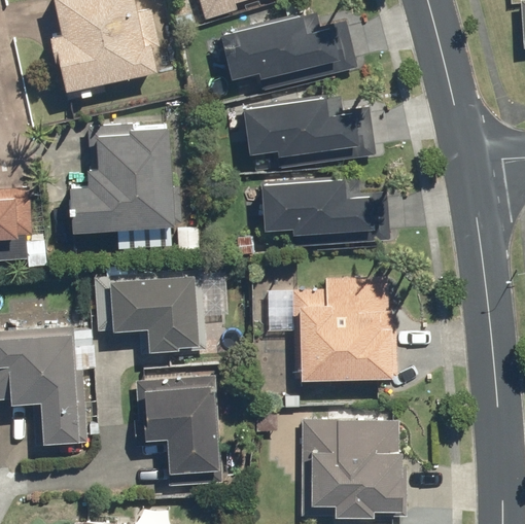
[(48,37),(63,103),(107,94),(105,82),(155,72),(151,48),(160,46),(152,9),(137,13),(134,0),(51,0),(59,35),(48,37)]
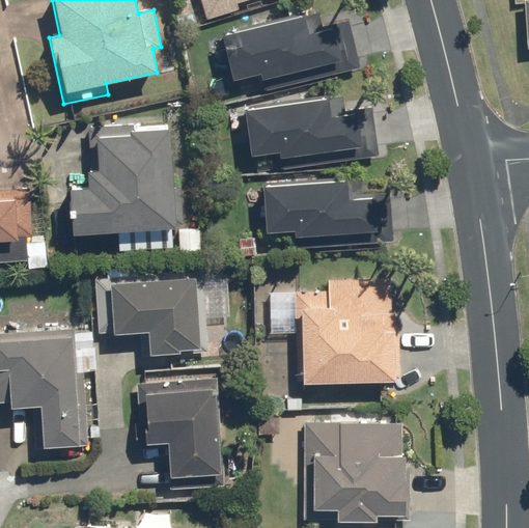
[(200,0),(207,22),(276,0),(200,0)]
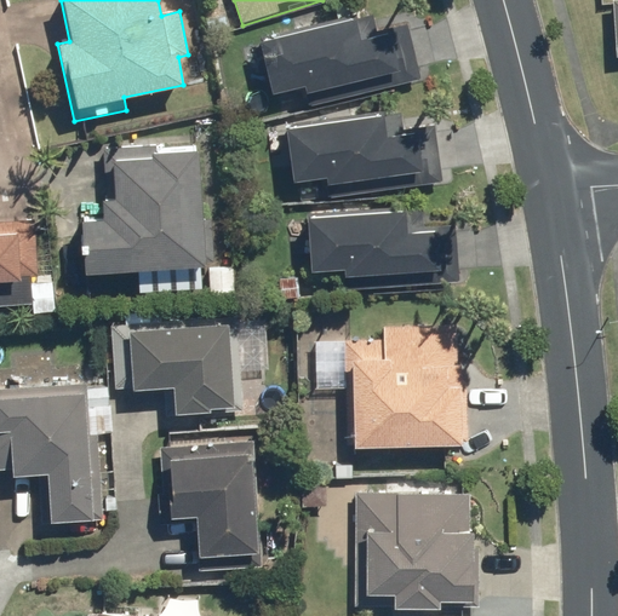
[(373,12),(258,41),(273,95),(303,86),(309,108),(422,79),(407,23),(378,30),(373,12)]
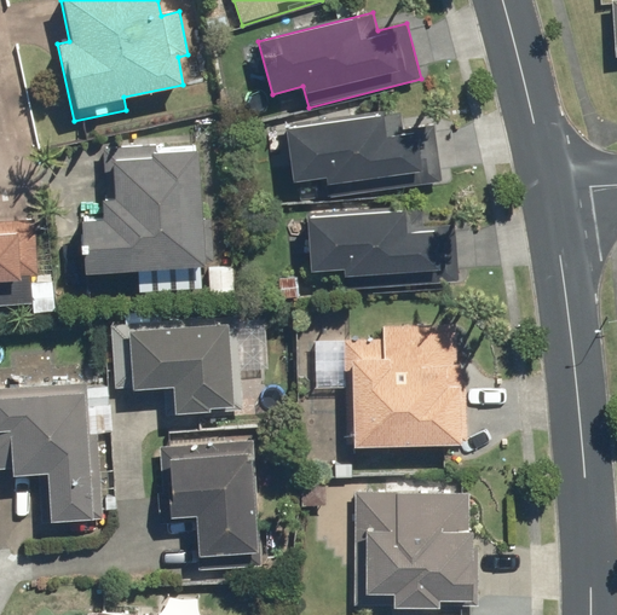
[(399,110),(284,127),(293,181),(324,178),(327,199),(443,184),(434,126),(403,131),(399,110)]
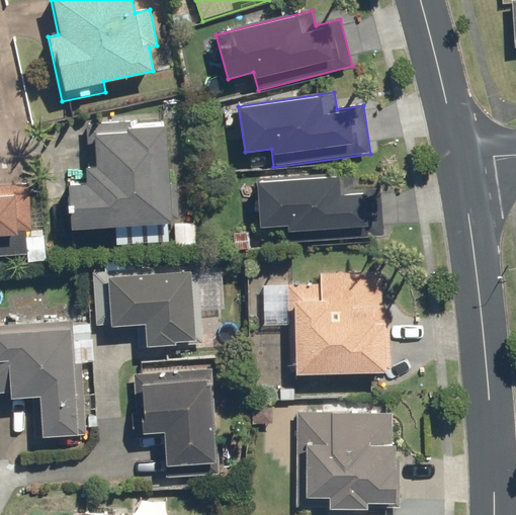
[(172,243),(165,120),(85,124),(88,182),(67,183),(69,230),(113,227),(114,246),(172,243)]
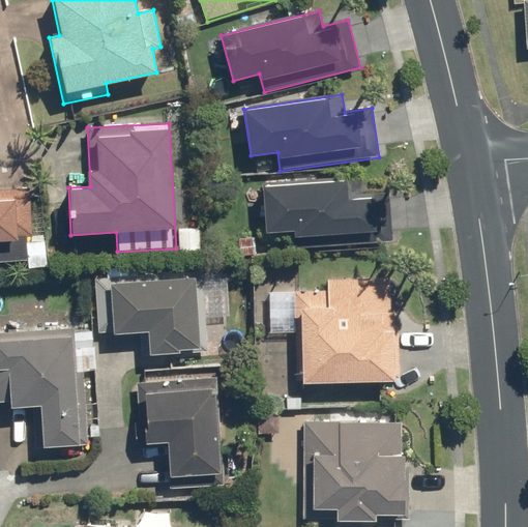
[(362,178),(261,184),(264,233),(291,232),(293,251),(392,243),(388,193),(363,195),(362,178)]
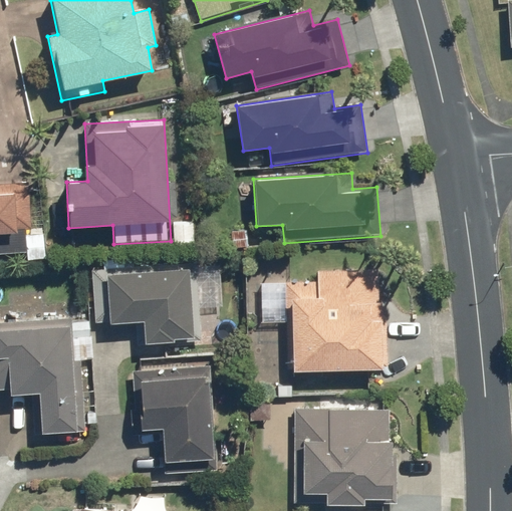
[(0,233),(31,232),(28,183),(0,184),(0,233)]
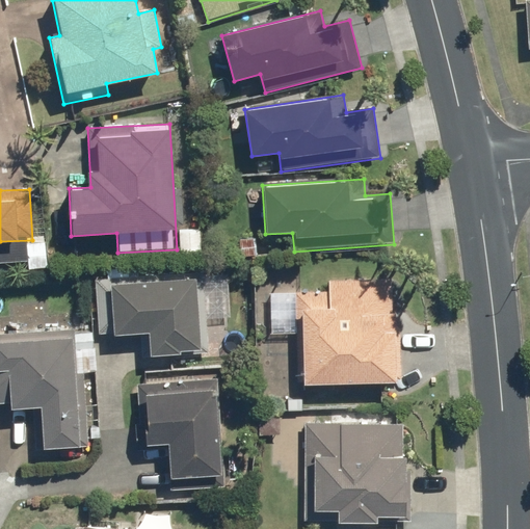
[(204,272),(94,281),(98,337),(140,334),(141,359),(210,353),(204,272)]
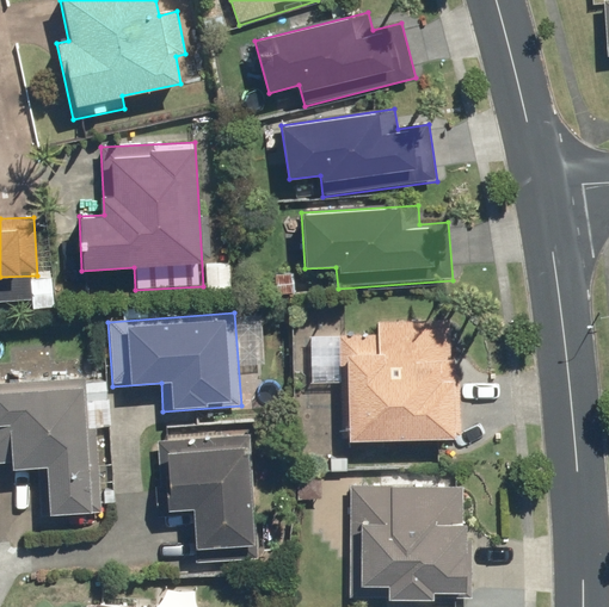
[(339,335),(340,440),(455,439),(454,321),(375,322),(375,335),(339,335)]
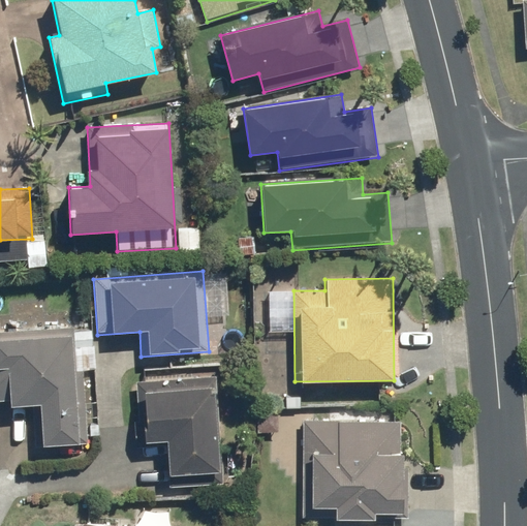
[(75,329),(0,333),(0,402),(9,401),(9,407),(34,406),(36,449),(83,445),(75,329)]
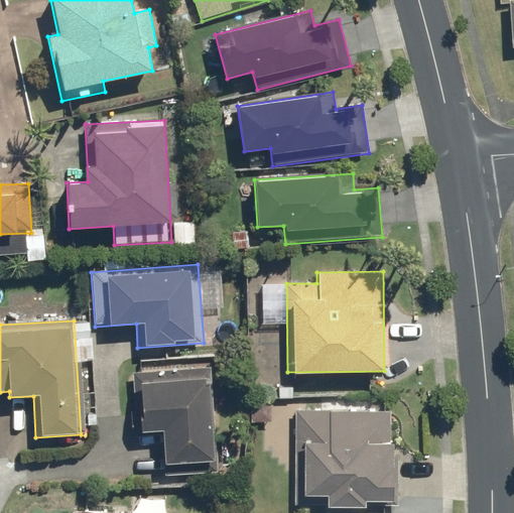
[(218,474),(211,368),(132,374),(135,412),(131,413),(132,438),(161,436),(164,477),(218,474)]
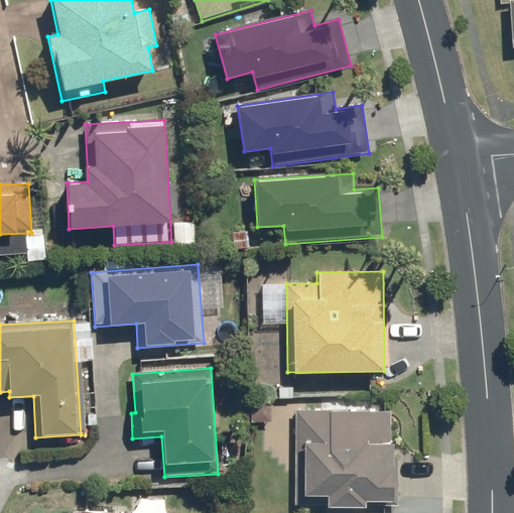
[(392,412),(294,410),(293,506),(390,507),(392,412)]
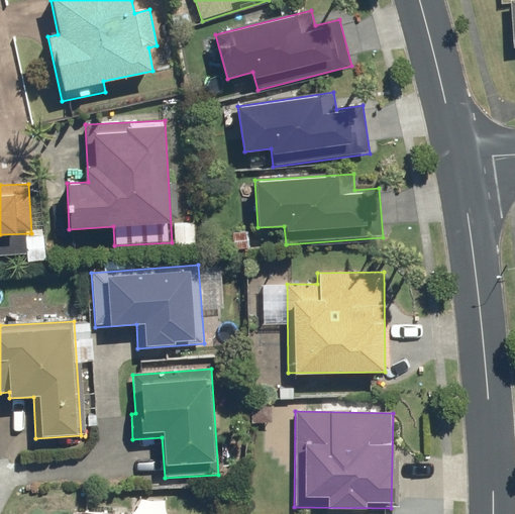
All buildings are outlined.
